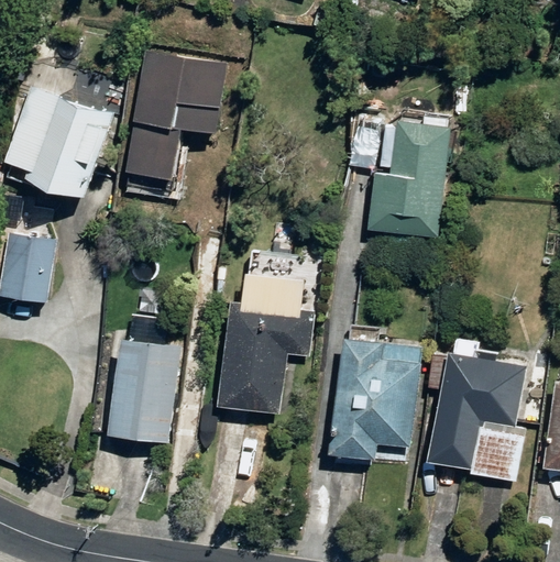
[(311,25),(324,29),(330,6),(317,2),(311,25)]
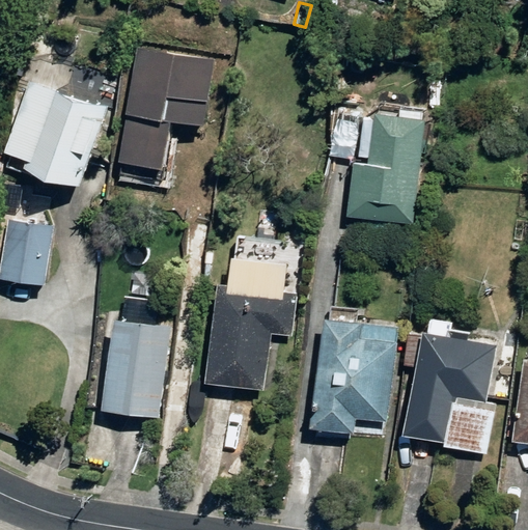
[(117,160),(161,166),(169,118),(202,123),(212,60),(134,49),(117,160)]
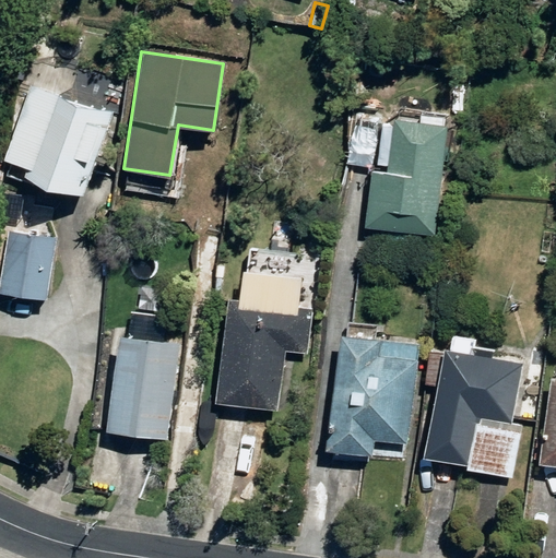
[(23,176),(84,196),(110,115),(26,87),(2,159),(26,167),(23,176)]
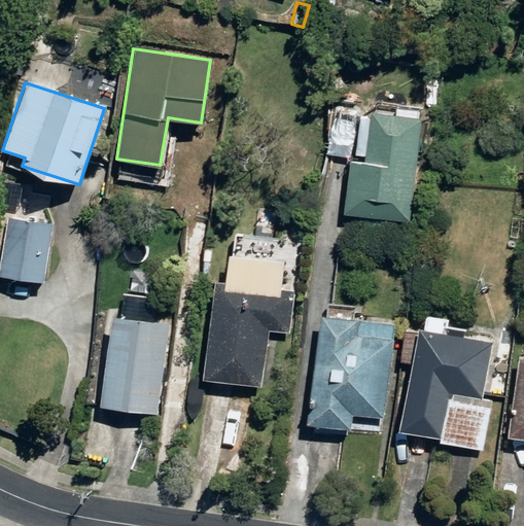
[(343,216),(406,222),(418,119),(370,113),(364,164),(348,162),(343,216)]
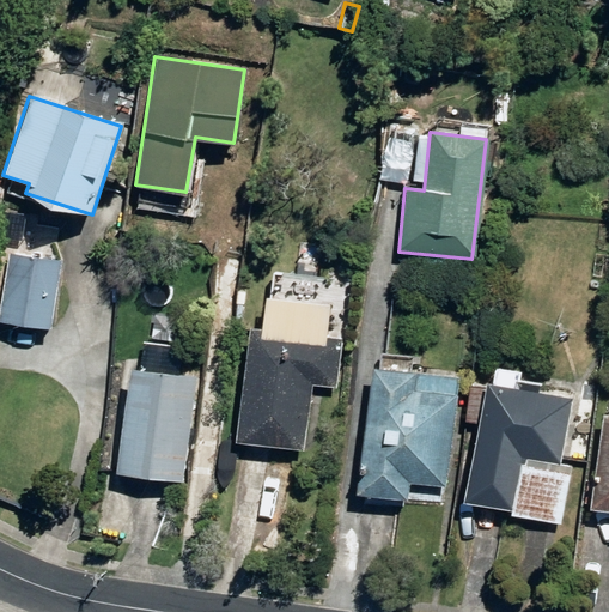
[(0,321),(48,329),(59,261),(5,254),(0,285),(0,321)]
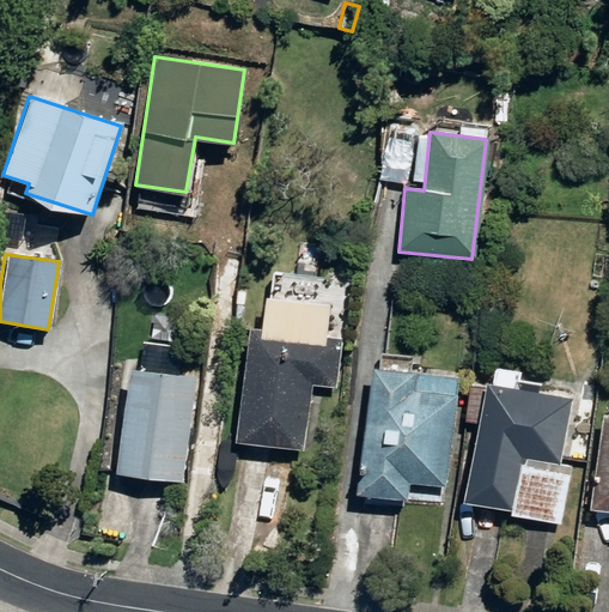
[(235,442),(300,450),(309,386),(334,388),(341,340),(249,328),(235,442)]
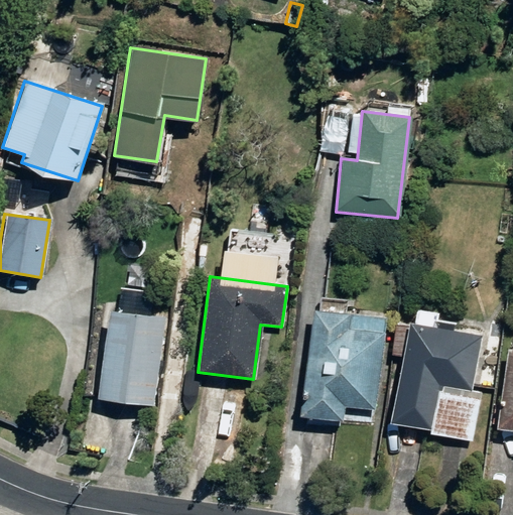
[(300,415),(340,419),(342,407),(373,410),(383,334),(348,331),(349,314),(313,310),(300,415)]
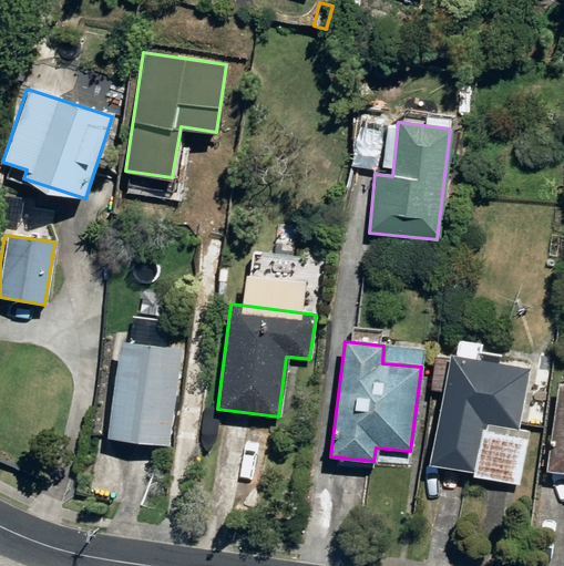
[(109,439),(167,445),(180,350),(120,342),(109,439)]
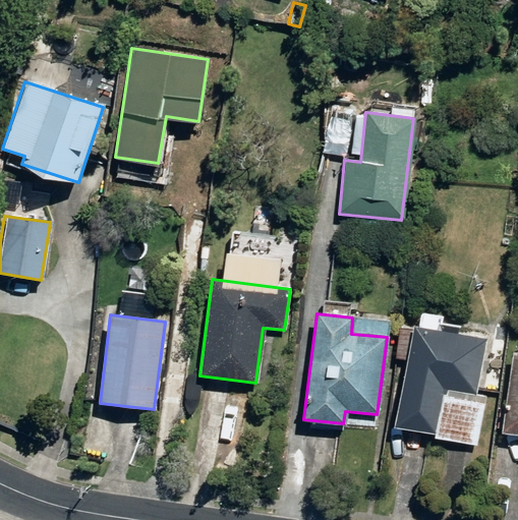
[(439,436),(448,392),(475,397),(485,339),(413,327),(412,332),(399,330),(396,360),(406,361),(394,427),(439,436)]
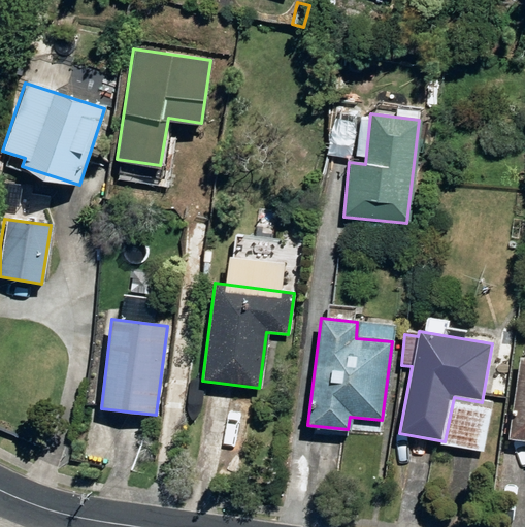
[(524,357),(520,357),(510,438),(524,440),(524,357)]
